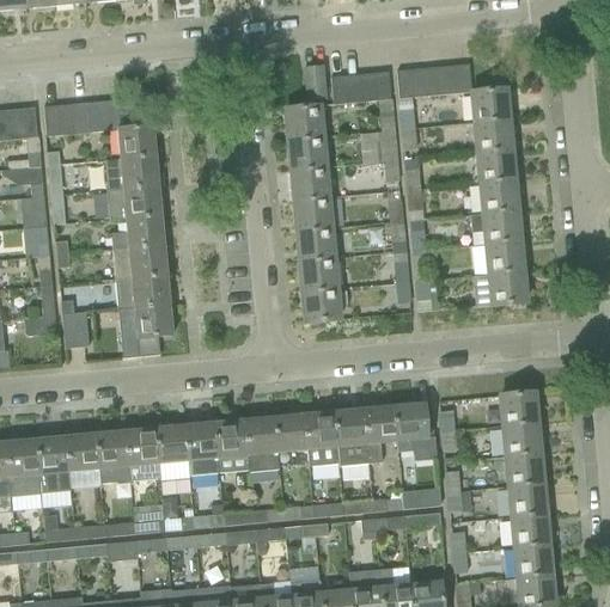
[(0,0),(0,10),(26,7),(25,0),(0,0)]
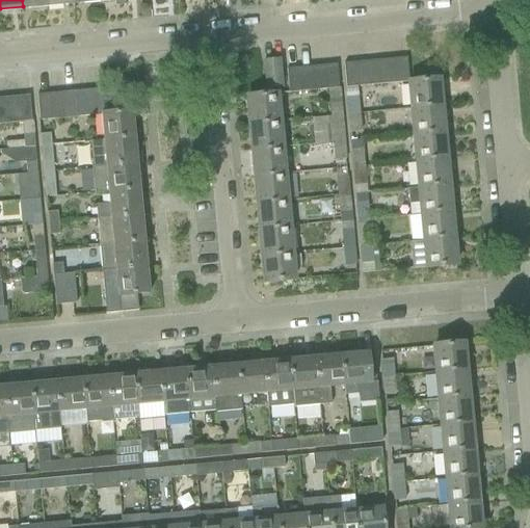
[(408,54),(395,55),(397,80),(411,78),(408,54)]
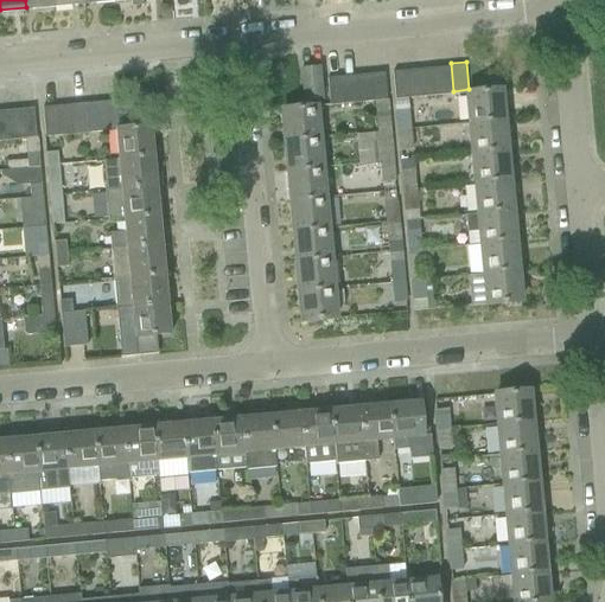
[(451,63),(437,65),(439,93),(453,91),(451,63)]
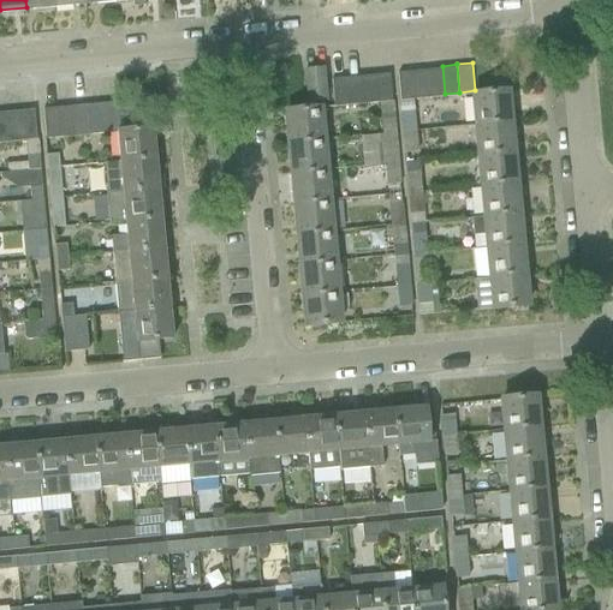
[(328,97),(325,65),(307,67),(309,99),(328,97)]
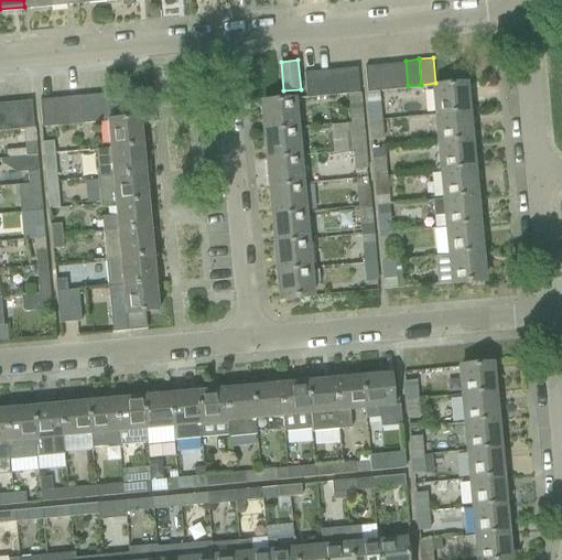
[(406,61),(392,62),(395,87),(408,86),(406,61)]
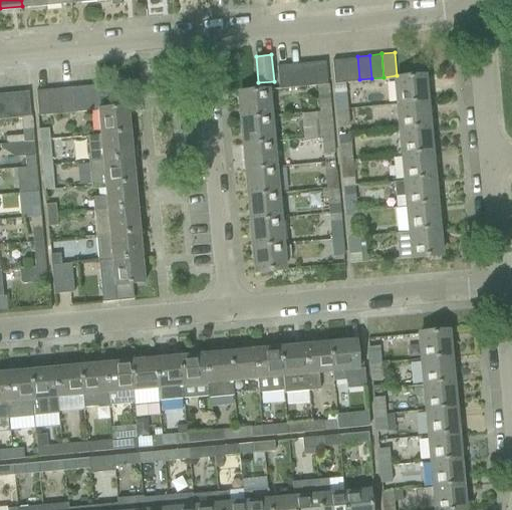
[(357,56),(345,57),(348,80),(359,79),(357,56)]
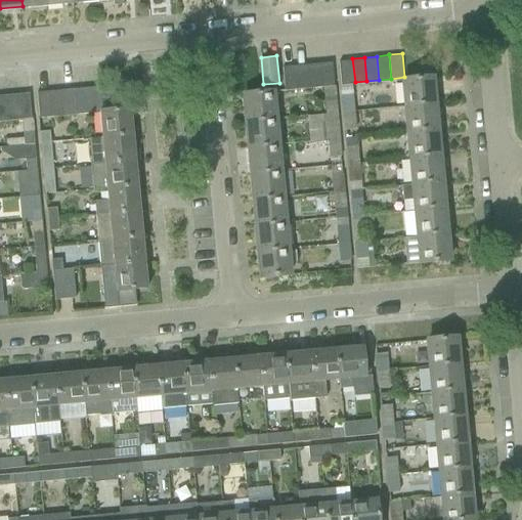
[(355,82),(352,58),(340,59),(342,83),(355,82)]
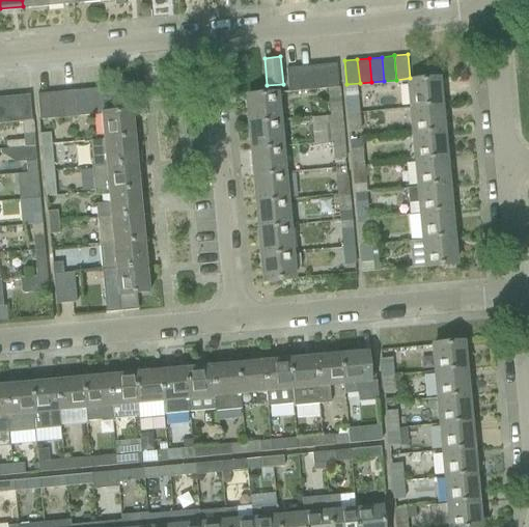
[(337,60),(325,62),(327,86),(329,86),(339,85),(337,60)]
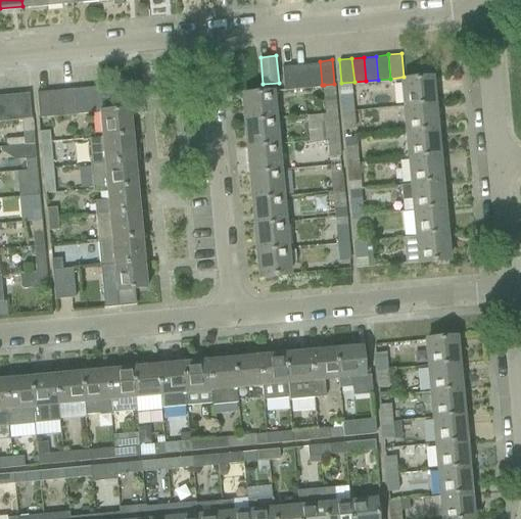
[(322,85),(320,61),(308,62),(310,86),(322,85)]
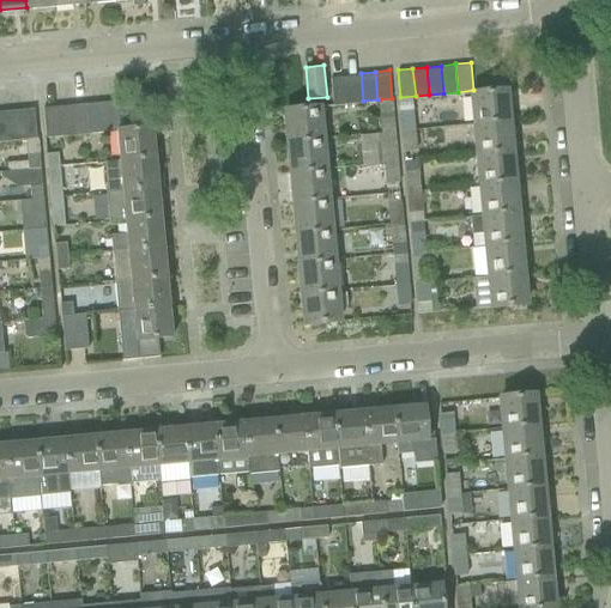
[(363,101),(361,73),(346,74),(349,102),(363,101)]
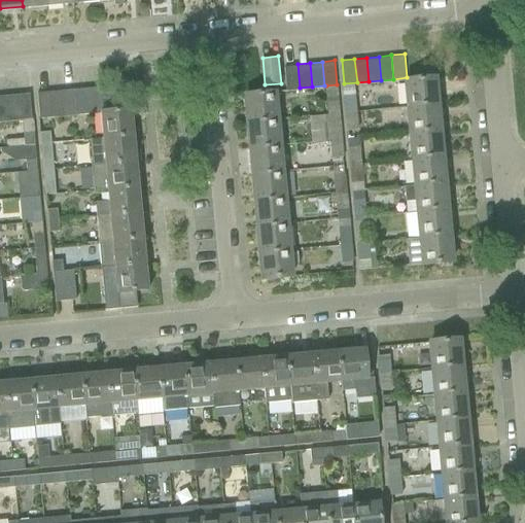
[(300,88),(298,64),(285,65),(287,89),(300,88)]
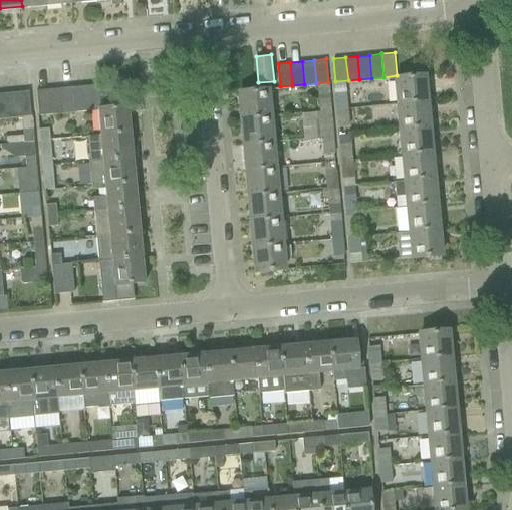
[(399,102),(427,99),(425,73),(397,75),(399,102)]
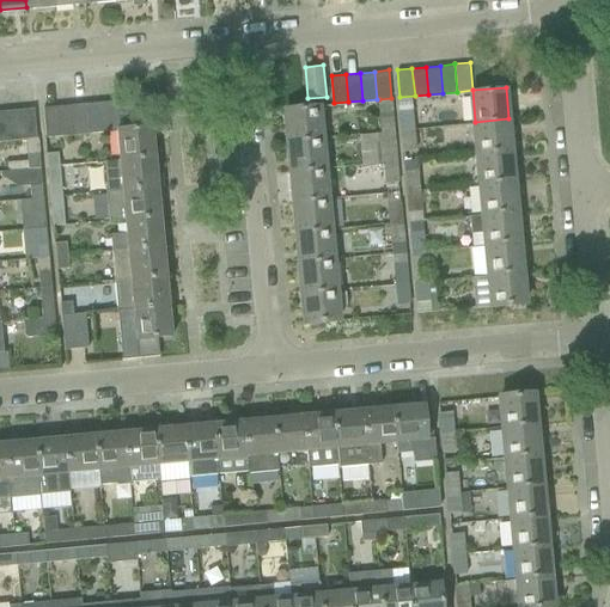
[(138,97),(117,98),(120,129),(117,129),(120,158),(157,154),(153,123),(140,124),(138,97)]
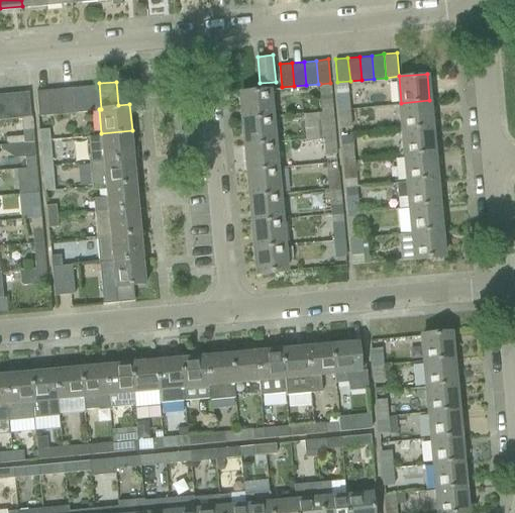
[(99,83),(87,84),(89,110),(99,109),(101,109),(99,83)]
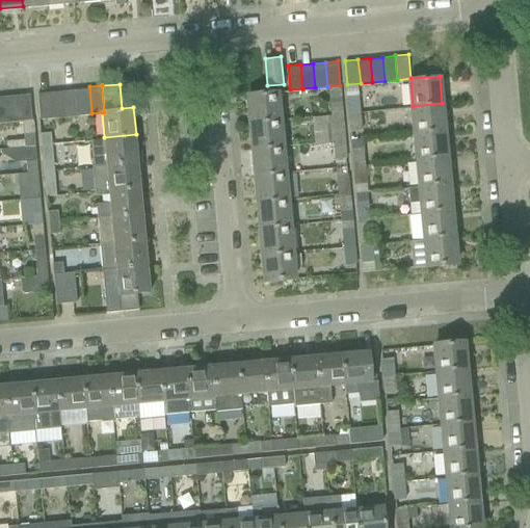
[(342,112),(340,85),(329,86),(332,113),(342,112)]
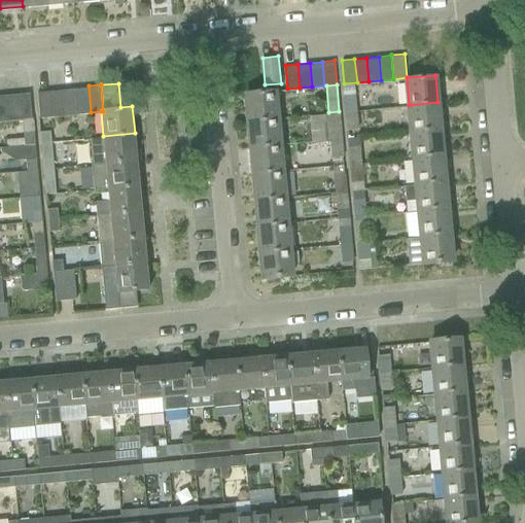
[(91,112),(89,85),(75,86),(78,113),(91,112)]
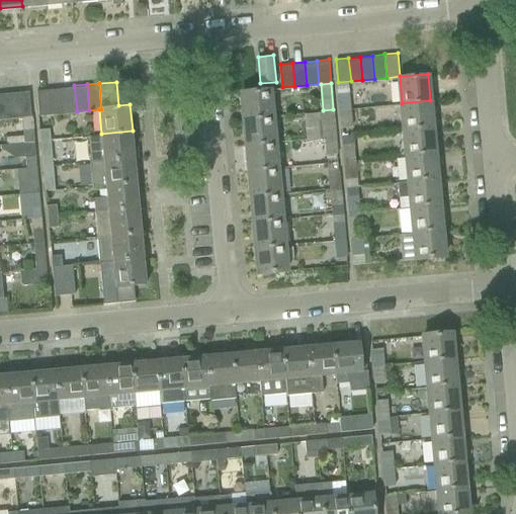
[(74,85),(62,87),(65,112),(77,111),(74,85)]
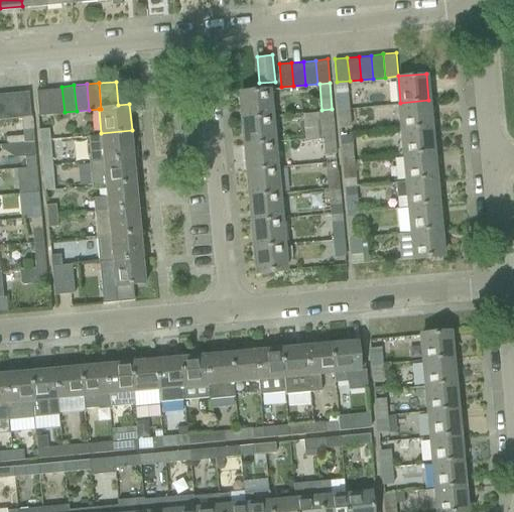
[(61,87),(49,88),(51,113),(65,112),(61,87)]
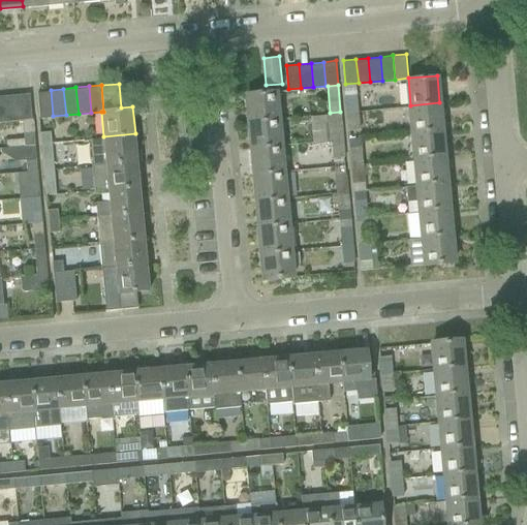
[(53,116),(51,90),(38,91),(40,117),(53,116)]
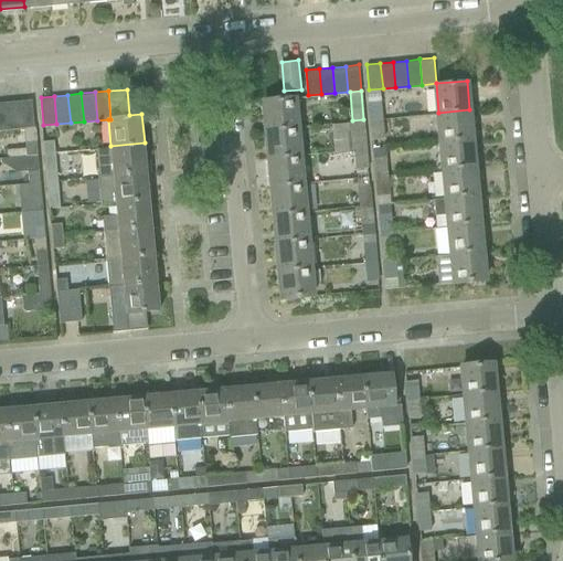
[(266,128),(297,126),(295,96),(264,99),(266,128)]
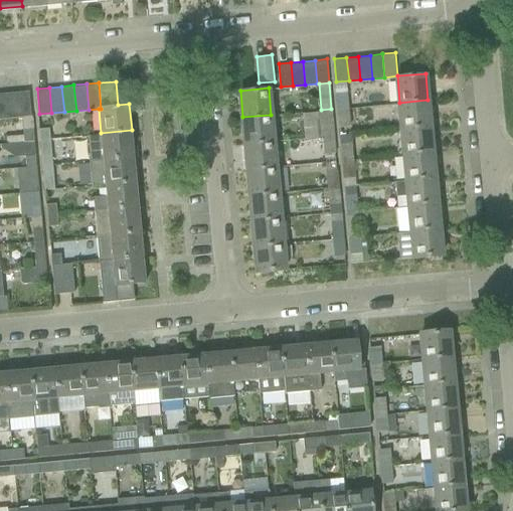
[(31,115),(29,90),(15,91),(18,116),(31,115)]
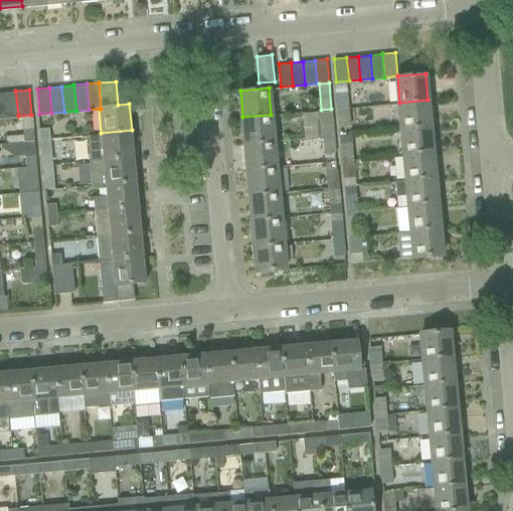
[(18,116),(15,91),(3,92),(5,117),(18,116)]
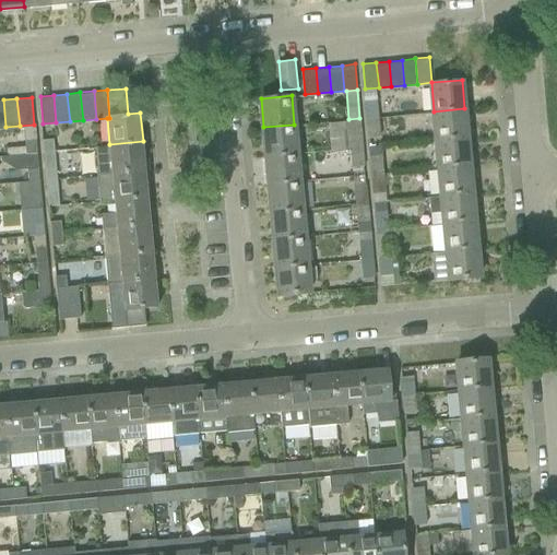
[(368,117),(378,117),(376,98),(366,99),(368,117)]
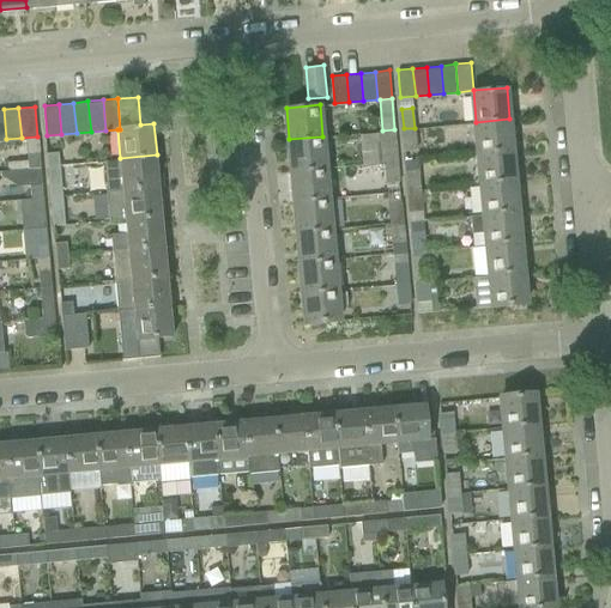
[(512,150),(509,119),(476,122),(479,152),(512,150)]
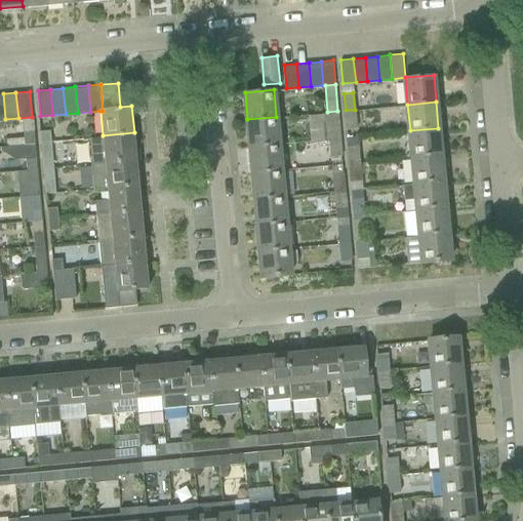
[(355,110),(346,110),(348,128),(357,127),(355,110)]
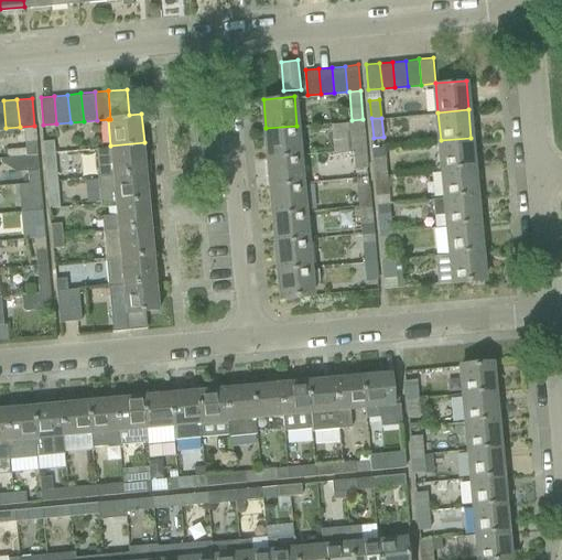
[(363,119),(352,120),(332,122),(335,150),(354,148),(366,147),(363,119)]
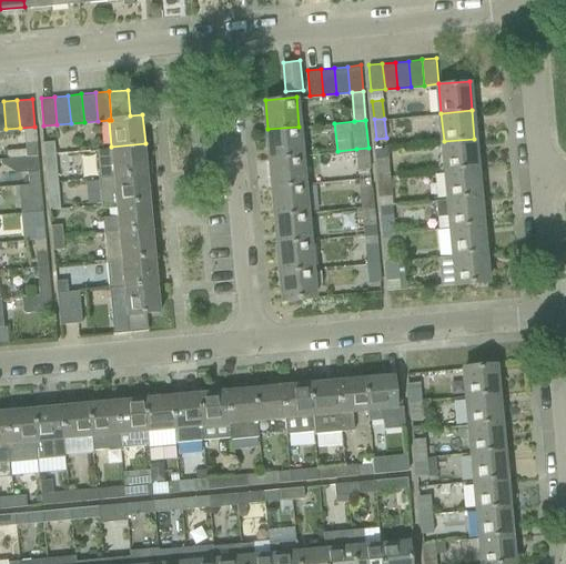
[(299,127),(268,129),(271,157),(302,154),(299,127)]
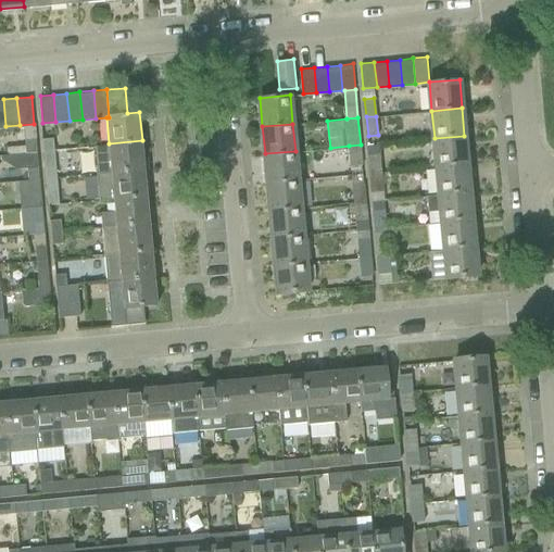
[(53,136),(42,137),(43,148),(54,148),(53,136)]
